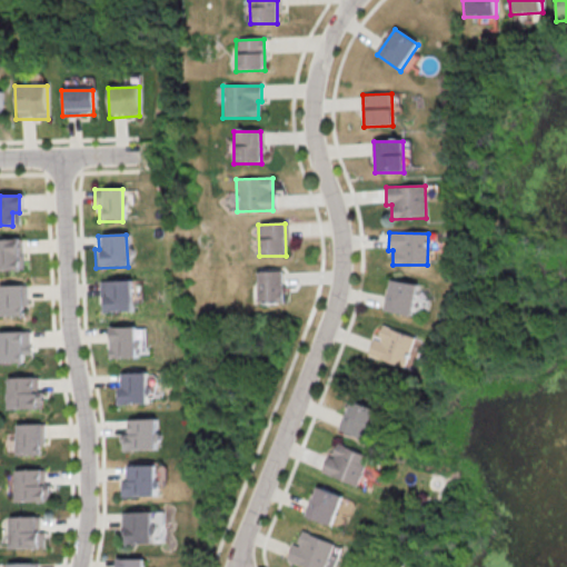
[(0,271),(15,271),(15,240),(0,239),(0,271)]
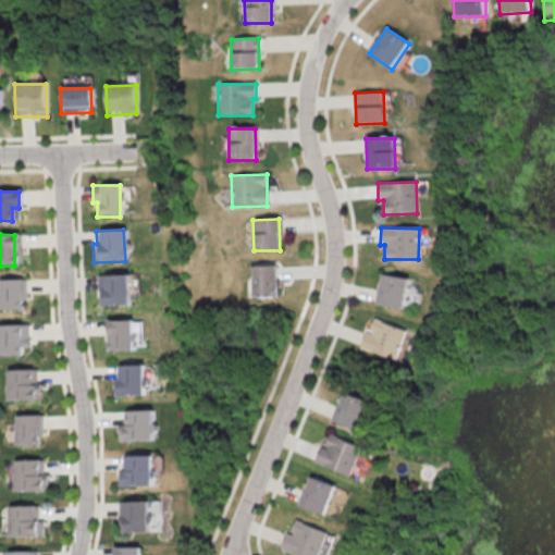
[(244,298),(276,297),(275,267),(250,267),(250,285),(243,285),(244,298)]
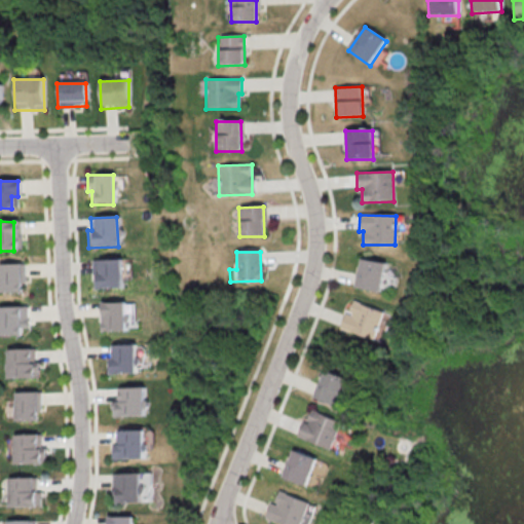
[(385,263),(360,259),(354,288),(380,292),(385,263)]
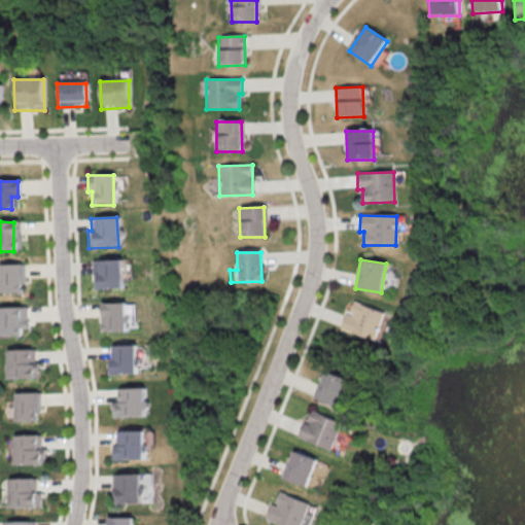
[(120,289),(120,260),(91,261),(92,290),(120,289)]
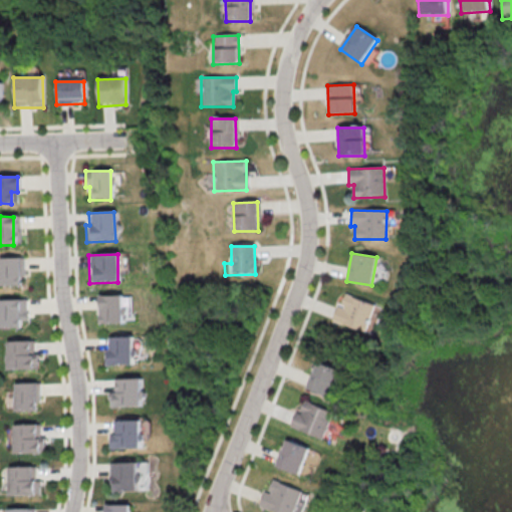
[(0,286),(17,286),(16,258),(0,258),(0,286)]
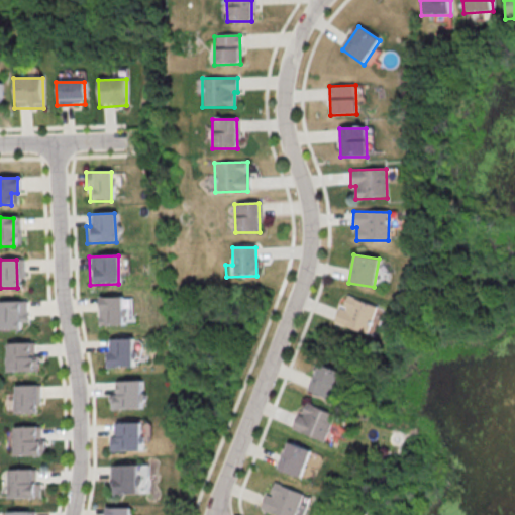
[(333,323),(367,334),(376,307),(346,297),(341,310),(338,309),(333,323)]
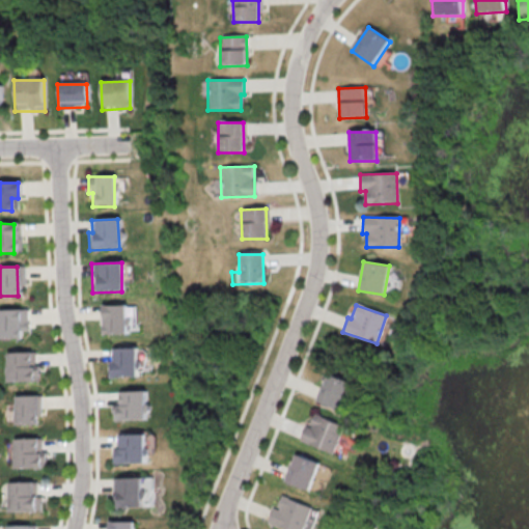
[(124,306),(100,306),(100,336),(126,335),(124,306)]
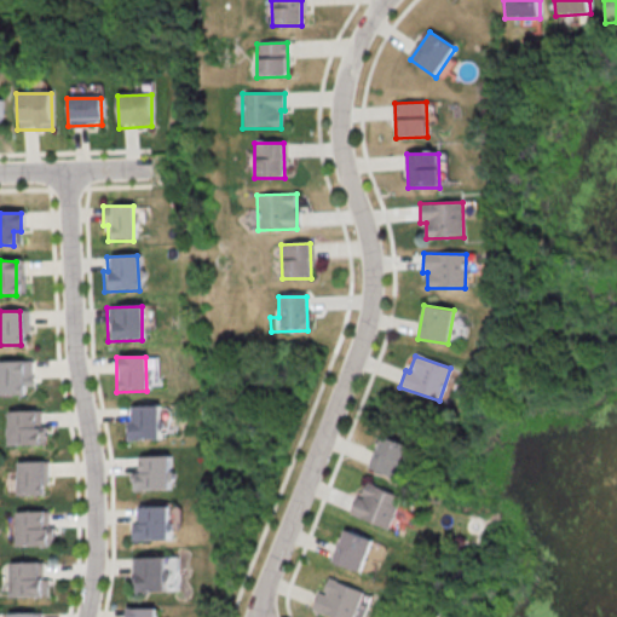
[(19,362),(0,362),(0,396),(21,396),(19,362)]
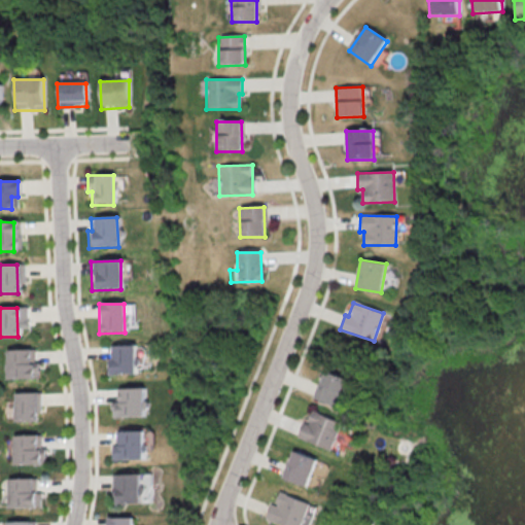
[(108,376),(136,375),(135,346),(107,347),(108,376)]
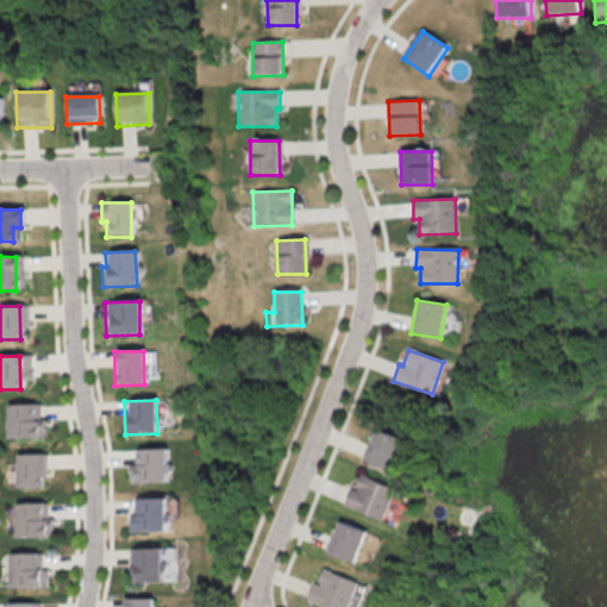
[(37,406),(4,406),(5,439),(37,439),(37,406)]
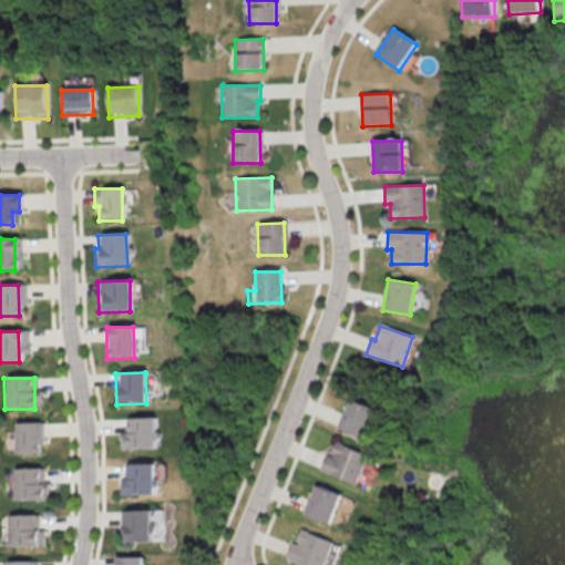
[(363,439),(375,410),(348,399),(337,429),(363,439)]
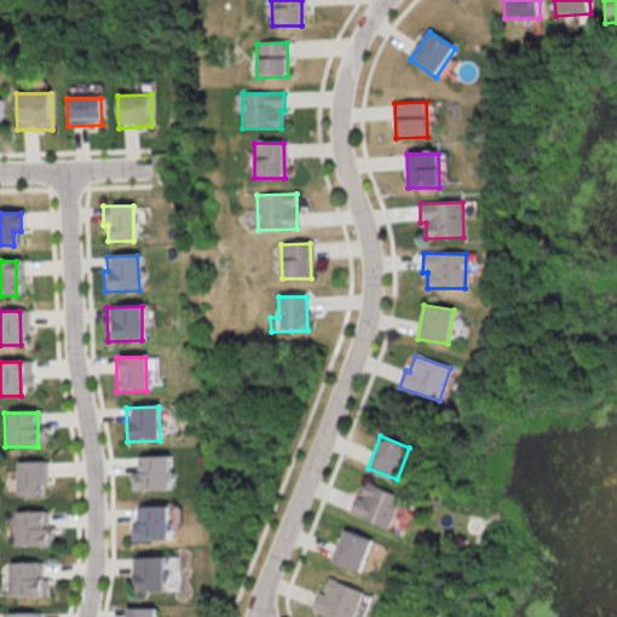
[(171,491),(169,457),(137,459),(138,474),(132,474),(132,492),(171,491)]
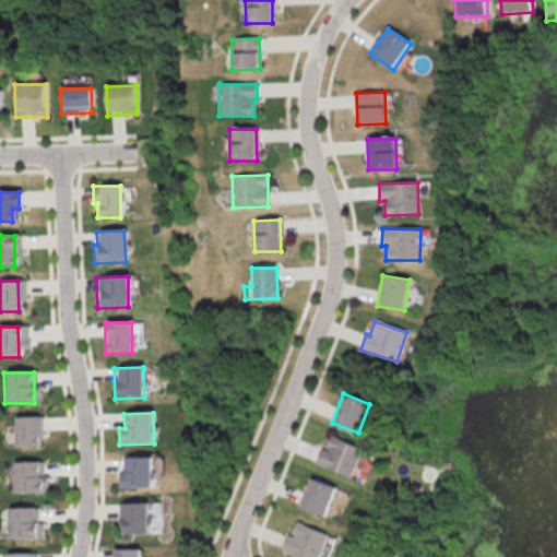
[(38,417),(14,418),(14,449),(39,449),(38,417)]
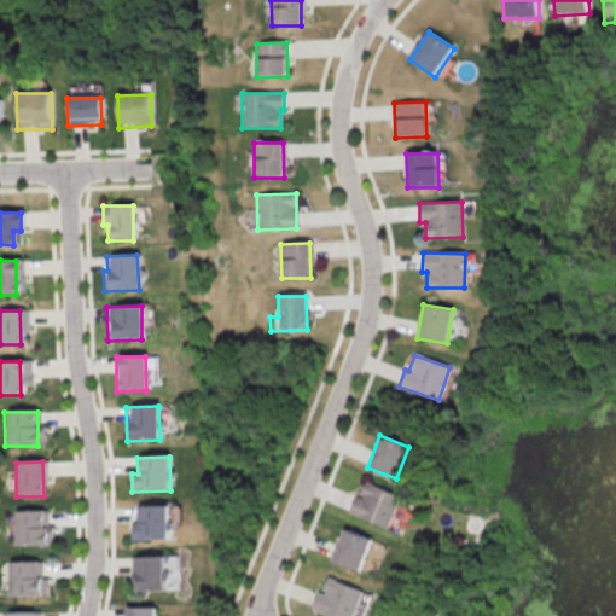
[(388,529),(400,497),(365,483),(359,499),(354,498),(348,515),(388,529)]
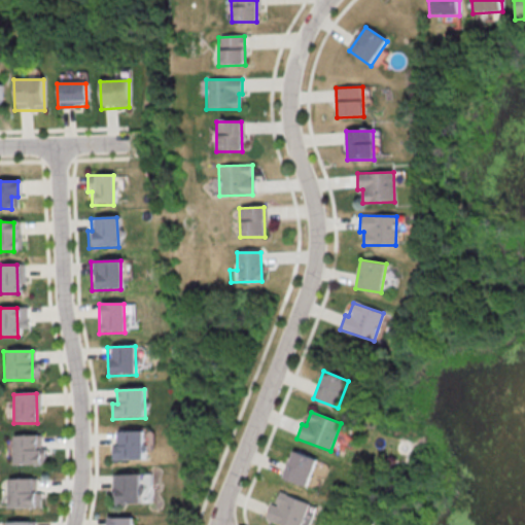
[(145,431),(117,432),(117,446),(113,446),(113,461),(146,460),(145,431)]
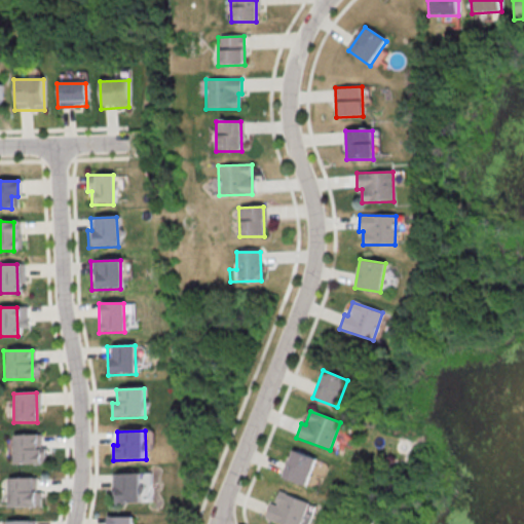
[(41,464),(41,436),(13,436),(13,465),(41,464)]
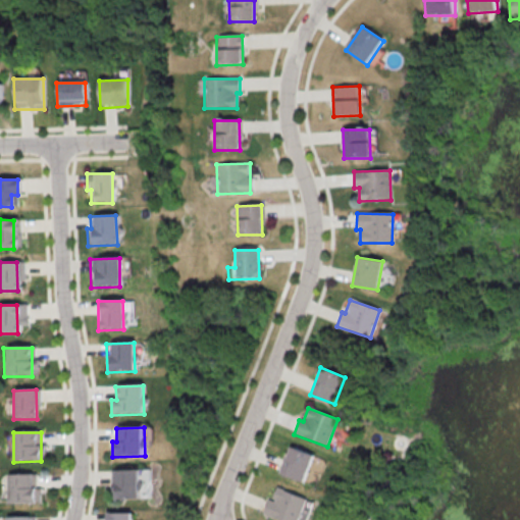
[(304,483),(314,456),(290,447),(279,474),(304,483)]
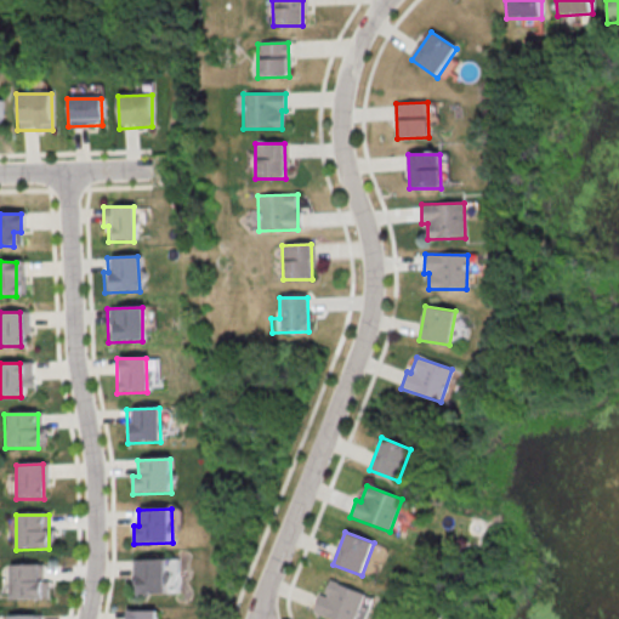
[(168,561),(136,561),(137,595),(169,595),(168,561)]
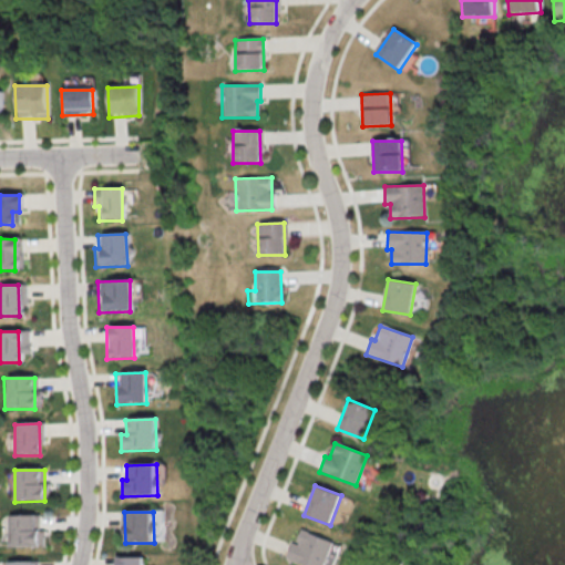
[(11,548),(45,547),(44,531),(37,531),(36,516),(10,516),(11,548)]
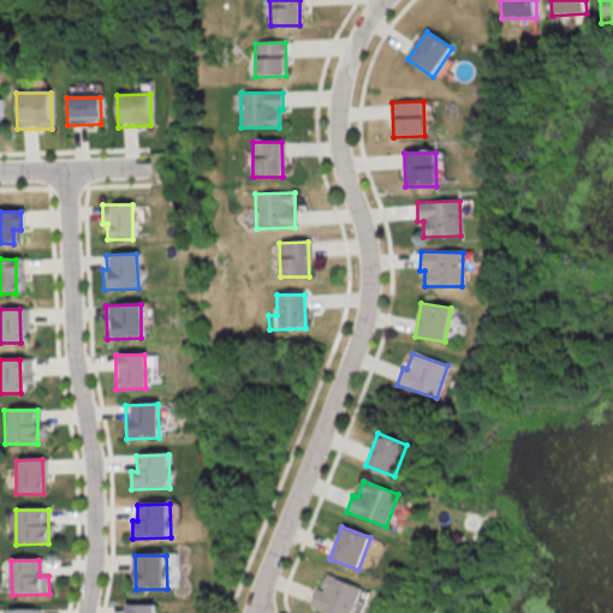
[(311,608),(323,612),(351,612),(361,589),(323,576),(311,608)]
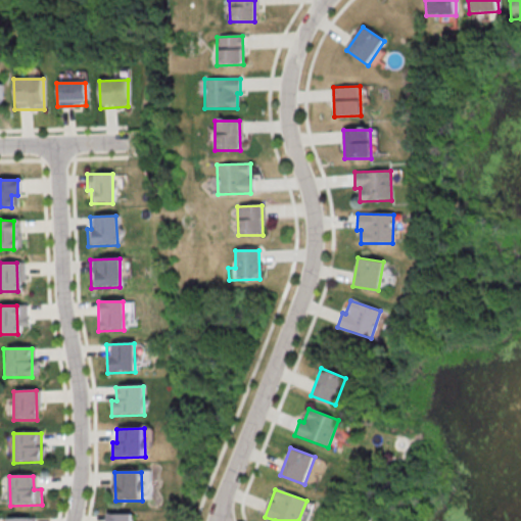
All buildings are outlined.
